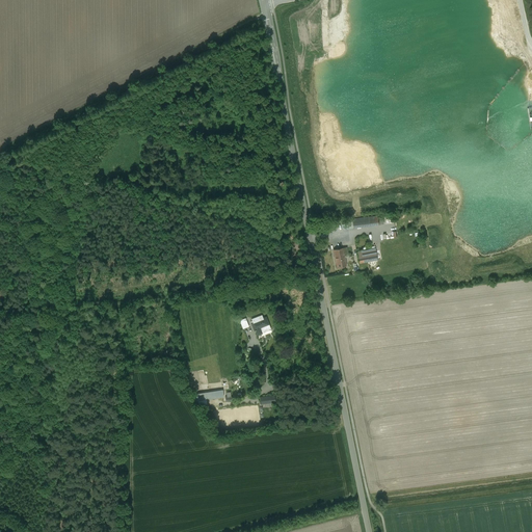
[(382,216),(352,219),(353,228),(383,224),(382,216)]
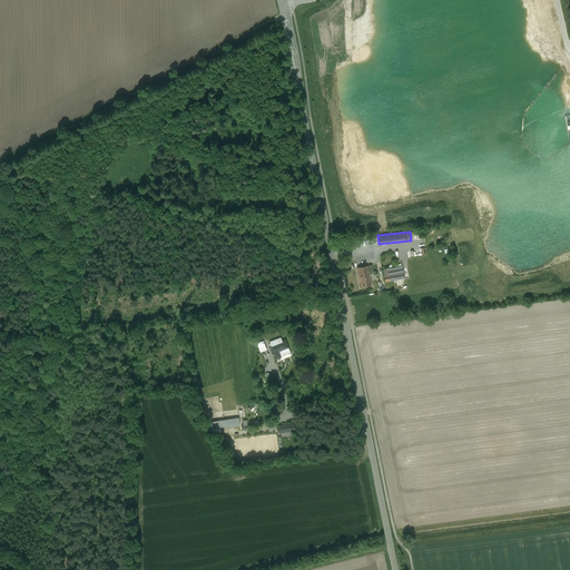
[(371,265),(357,268),(359,276),(369,274),(373,274),(371,265)]
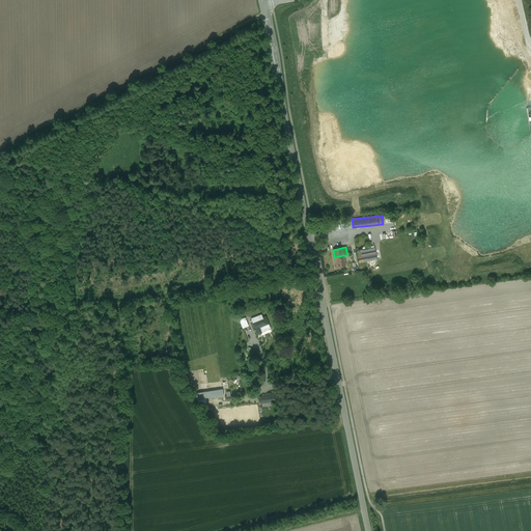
[(374,248),(356,252),(357,257),(375,253),(374,248)]
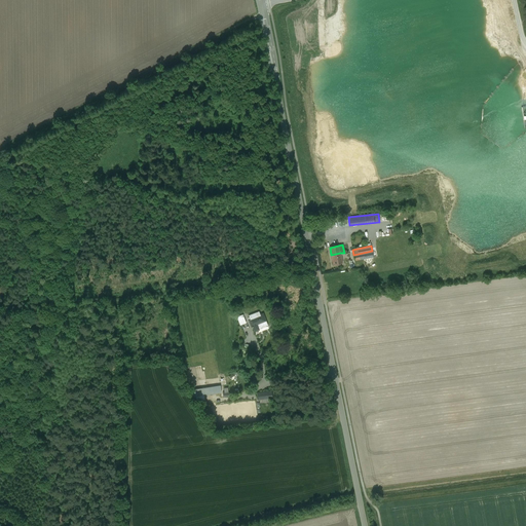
[(372,251),(353,255),(354,260),(373,257),(372,251)]
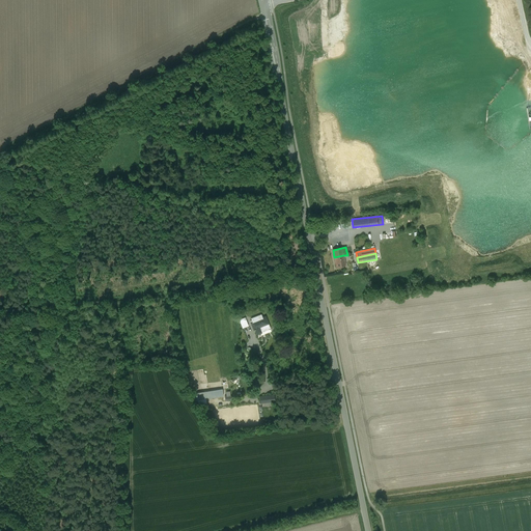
[(343,255),(334,257),(336,267),(345,266),(343,255)]
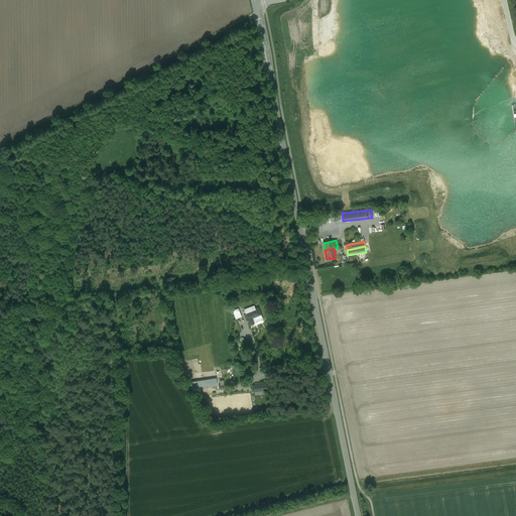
[(254,305),(244,309),(245,312),(244,313),(247,320),(248,320),(250,325),(254,323),(254,321),(256,320),(256,321),(262,319),(258,307),(255,308),(254,305)]
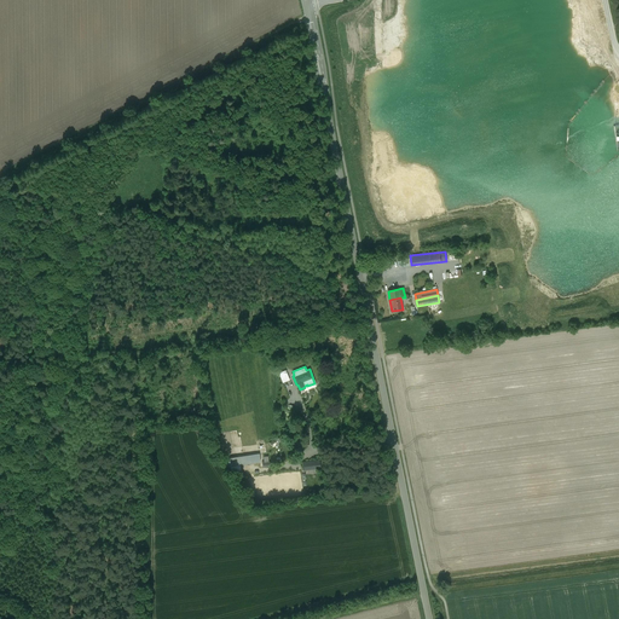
[(287,370),(279,374),(283,382),(290,380),(287,370)]
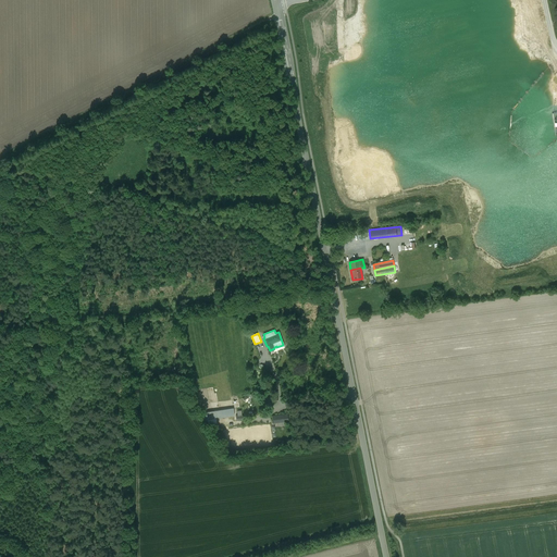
[(233,408),(218,410),(219,417),(234,415),(233,408)]
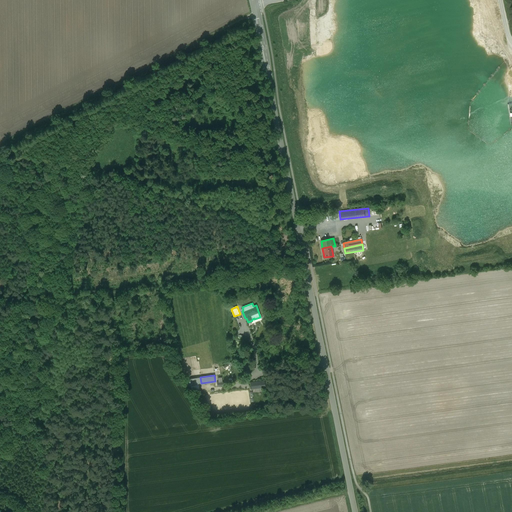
[(200,377),(187,379),(188,385),(201,383),(200,377)]
